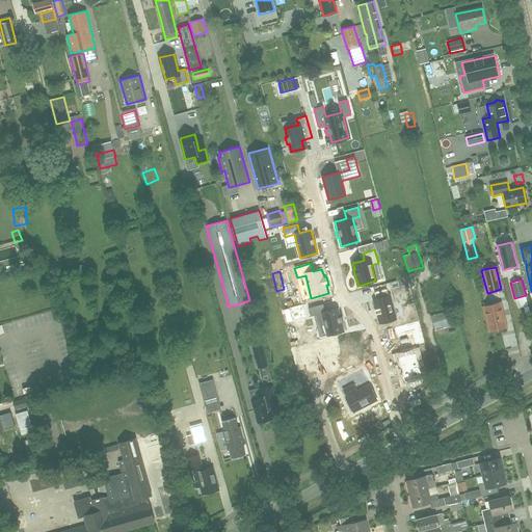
[(376,299),(373,299),(376,310),(377,314),(380,324),(396,319),(390,295),(389,296),(387,290),(375,293),(376,299)]
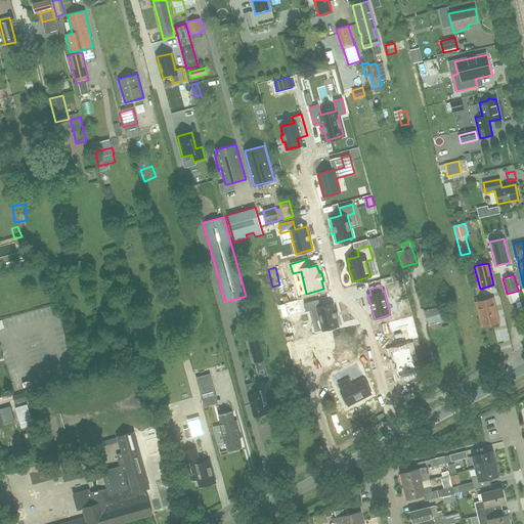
[(498,322),(492,298),(476,302),(482,326),(498,322)]
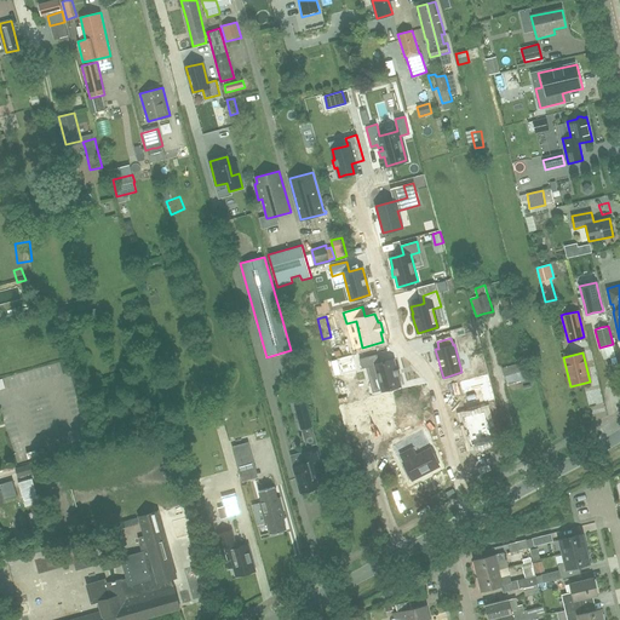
[(378,354),(360,359),(363,368),(366,367),(377,365),(384,391),(401,386),(399,375),(402,375),(400,368),(396,369),(394,359),(380,362),(378,354)]
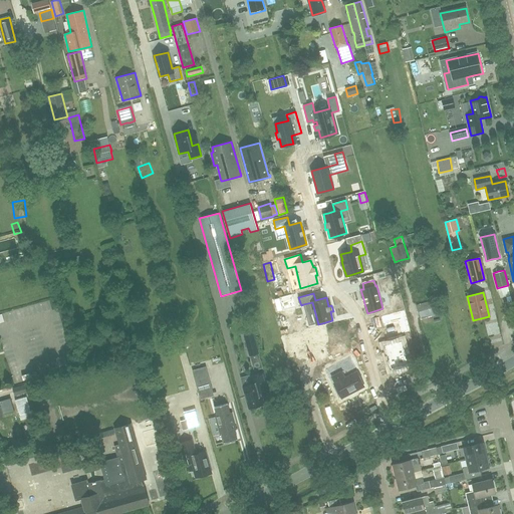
[(292,294),(275,298),(278,311),(296,307),(292,294)]
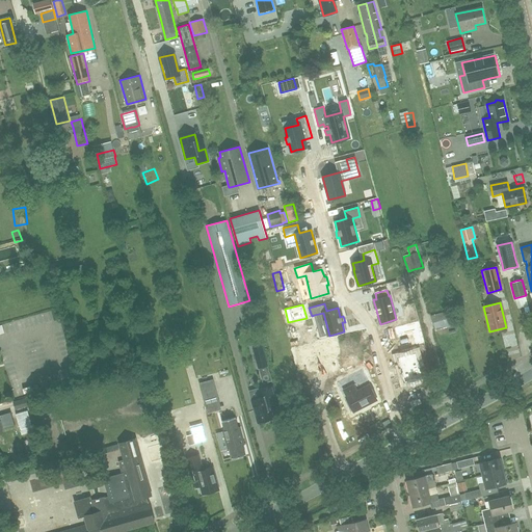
[(417,322),(394,328),(397,339),(413,335),(420,333),(417,322)]
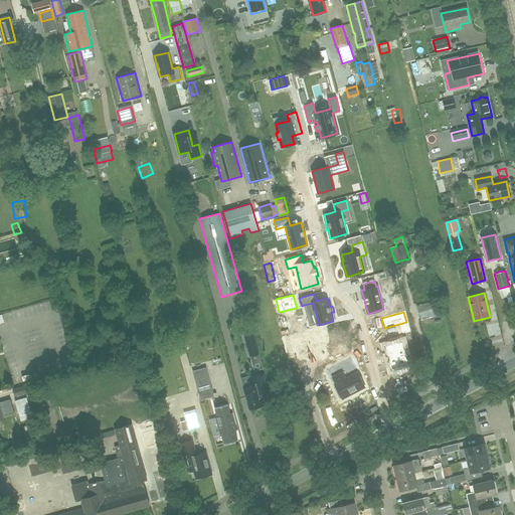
[(325,329),(301,335),(304,348),(329,342),(325,329)]
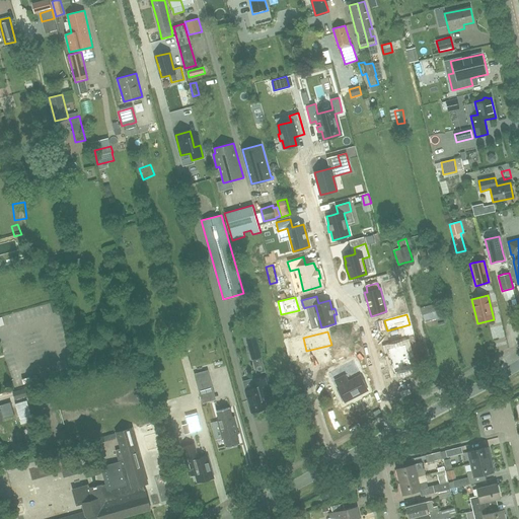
[(256,337),(245,340),(251,360),(262,358),(256,337)]
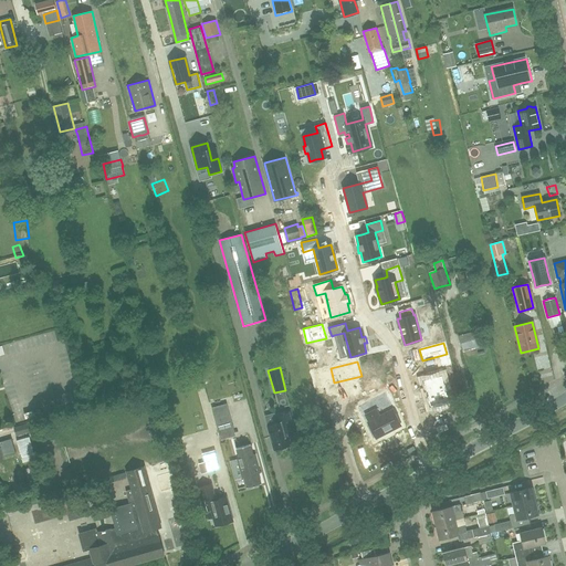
[(443,375),(421,380),(429,408),(451,402),(443,375)]
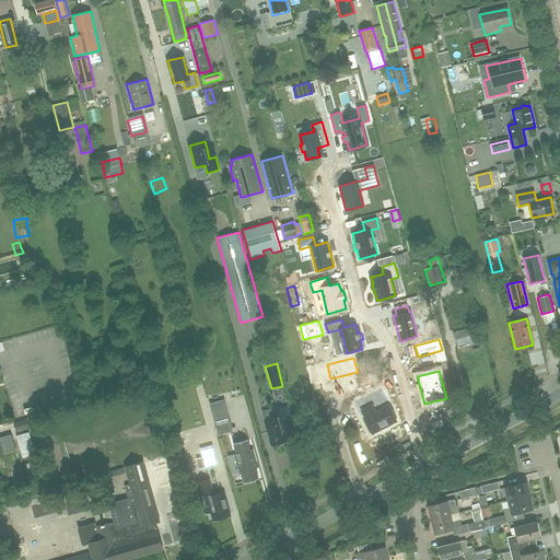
[(219,434),(223,433),(219,416),(229,412),(225,398),(210,401),(219,434)]
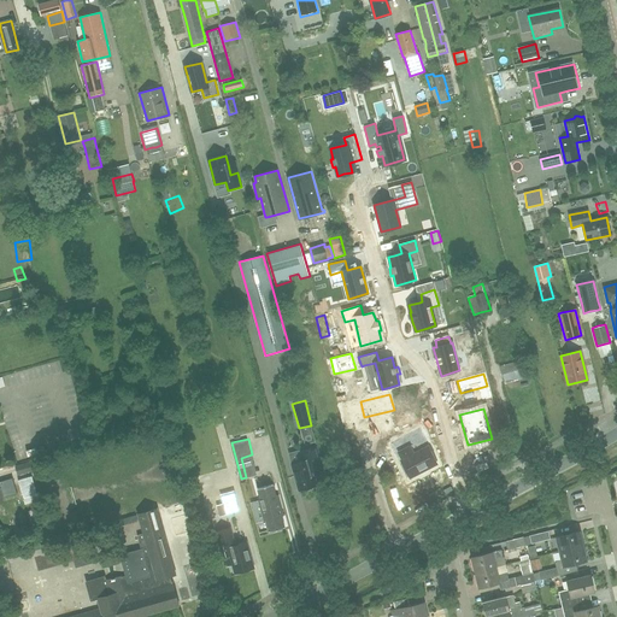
[(313,476),(323,474),(316,447),(300,452),(303,462),(292,464),(299,491),(306,488),(310,491),(312,489),(315,486),(316,486),(313,476)]
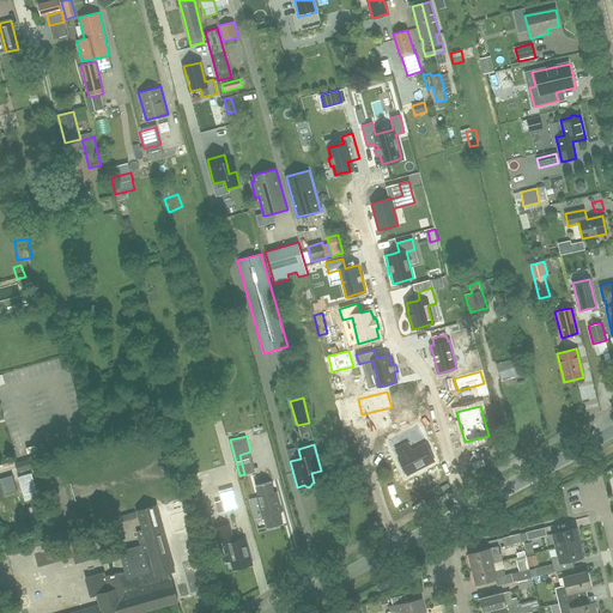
[(434,460),(425,444),(411,451),(407,445),(406,444),(398,449),(398,450),(400,456),(399,457),(407,474),(434,460)]
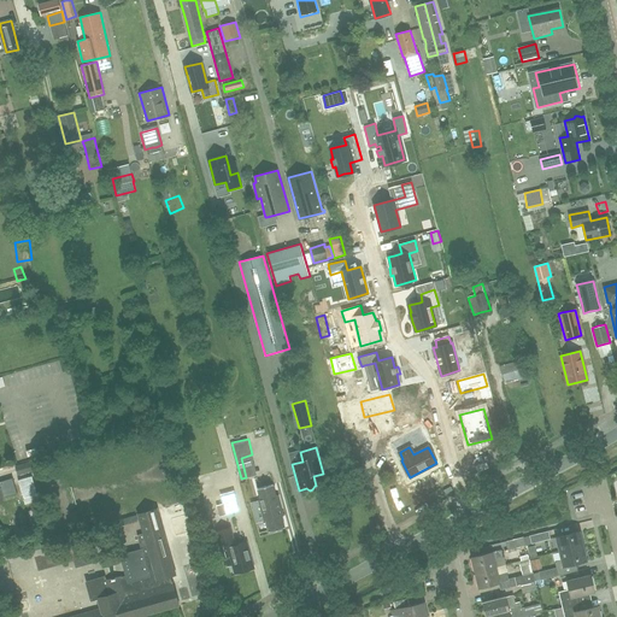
[(33,460),(15,465),(18,475),(36,470),(33,460)]
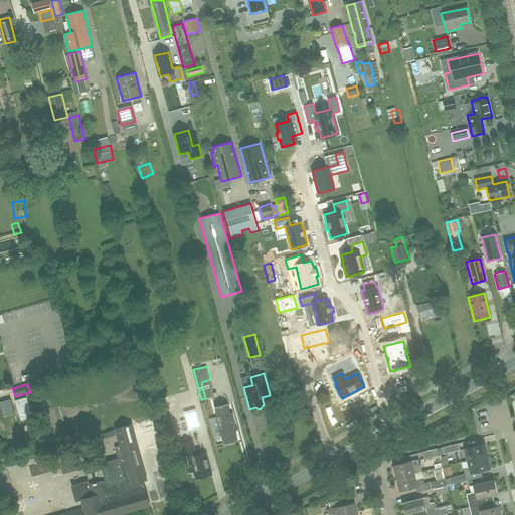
[(0,416),(2,415),(14,412),(13,406),(10,398),(0,400),(0,416)]
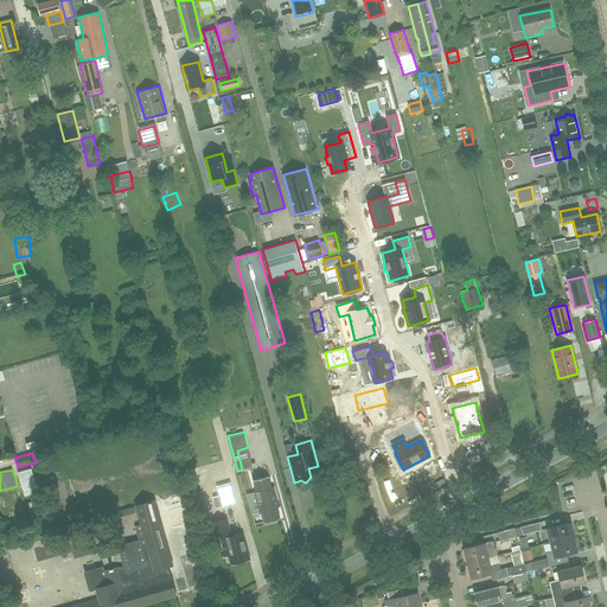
[(256,492),(255,492),(260,512),(262,512),(264,523),(281,519),(278,508),(280,508),(274,487),(273,487),(269,475),(253,480),(256,492)]
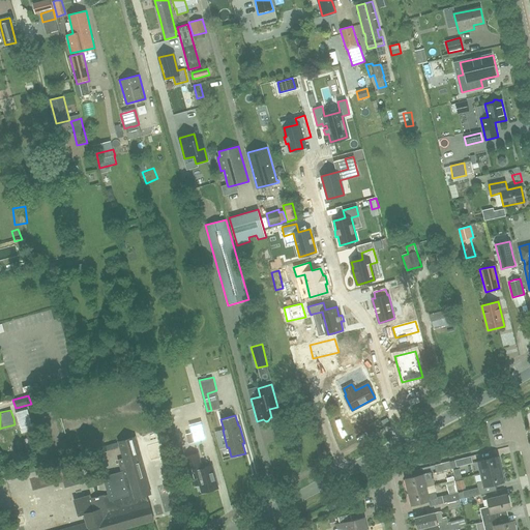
[(190,424),(193,432),(198,431),(200,439),(205,438),(201,422),(190,424)]
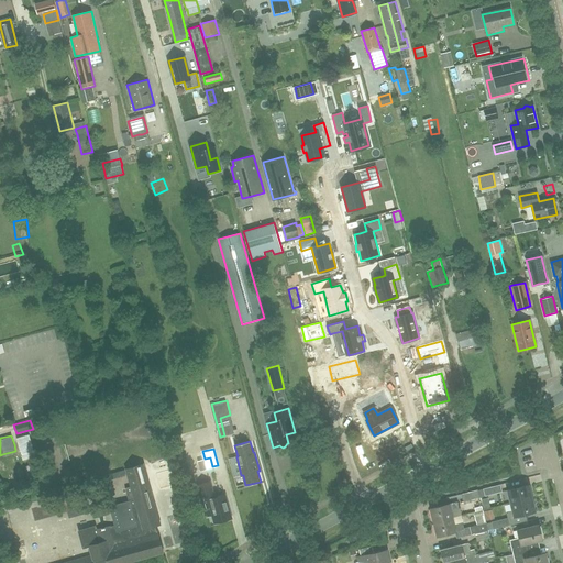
[(123,562),(164,552),(159,537),(157,531),(156,531),(155,526),(159,523),(150,488),(143,464),(125,468),(127,470),(128,475),(131,486),(125,488),(128,498),(129,500),(111,506),(117,525),(110,527),(110,526),(96,529),(95,526),(79,530),(81,537),(85,548),(89,545),(92,555),(63,562),(123,562)]
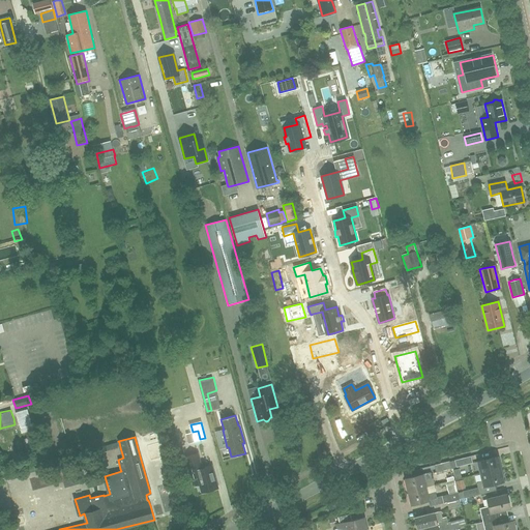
[(197,453),(185,457),(194,487),(199,484),(202,494),(217,489),(211,467),(202,470),(197,453)]
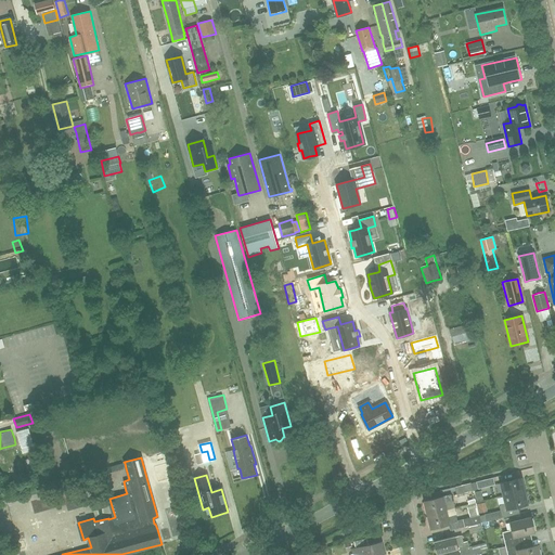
[(521,477),(500,482),(503,497),(525,491),(521,477)]
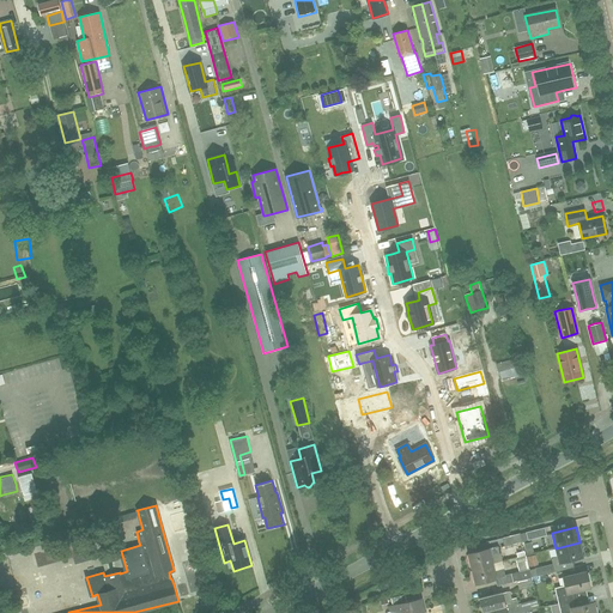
[(527,533),(521,534),(523,541),(528,540),(547,535),(545,528),(526,532),(527,533)]
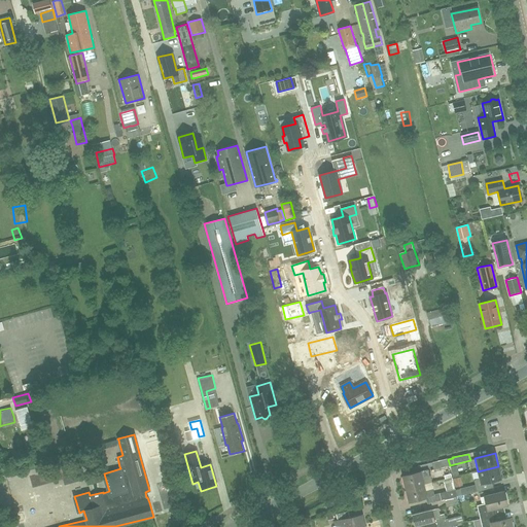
[(447,458),(431,462),(433,469),(449,466),(447,459),(447,458)]
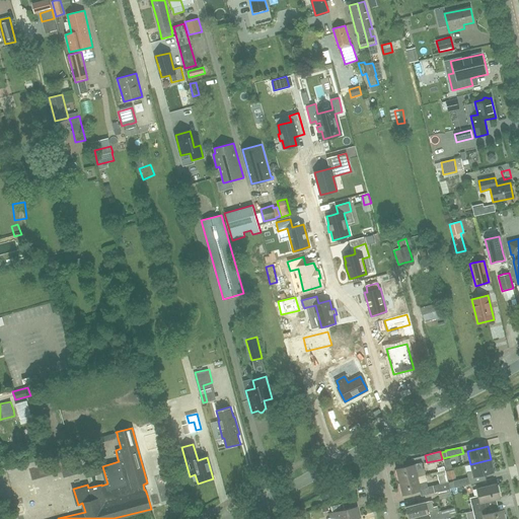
[(491,459),(470,464),(472,470),(467,472),(468,477),(453,480),(454,488),(470,484),(469,480),(474,479),(473,475),(494,470),(491,459)]
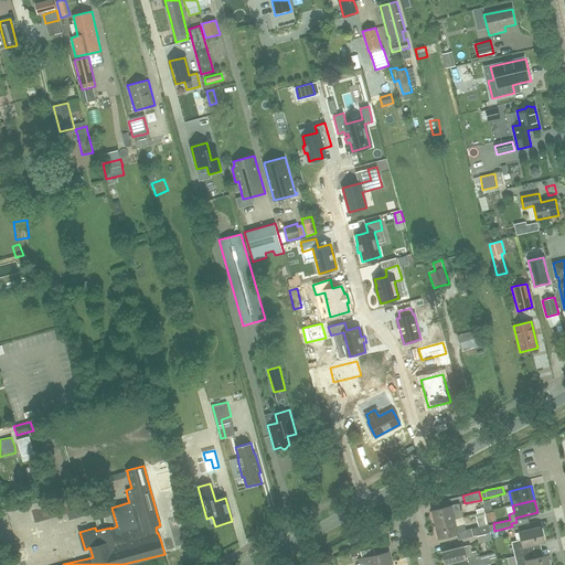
[(432,511),(435,524),(455,520),(452,513),(461,511),(459,503),(432,511)]
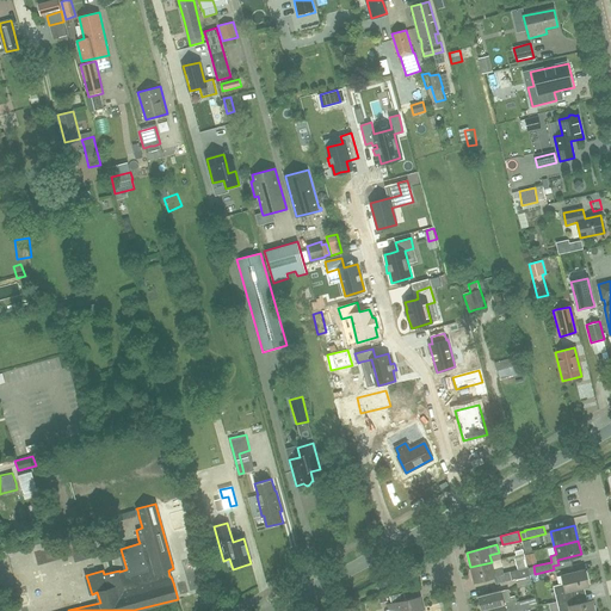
[(530,575),(528,568),(528,567),(524,554),(514,556),(516,562),(518,569),(504,573),(503,567),(493,569),(492,562),(470,567),(475,582),(494,578),(495,585),(516,579),(530,575)]
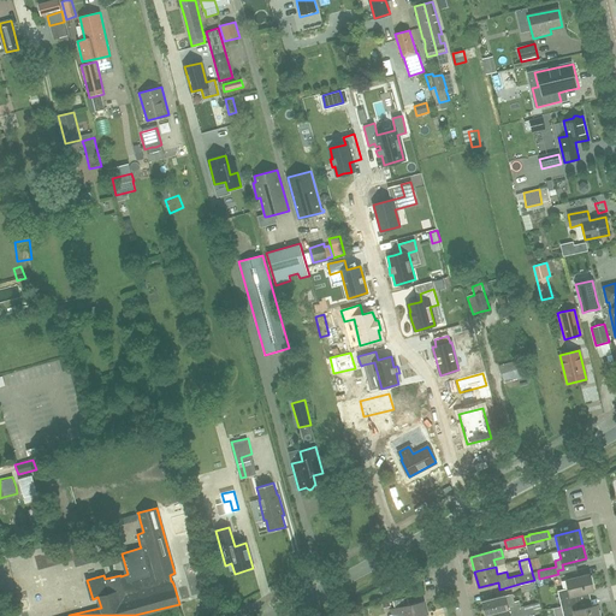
[(561,605),(578,602),(576,594),(593,591),(590,574),(566,580),(568,587),(557,590),(561,605)]
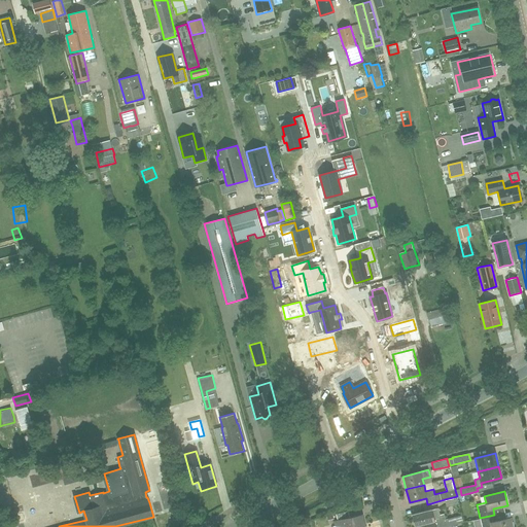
[(457,496),(445,499),(447,506),(458,503),(457,496)]
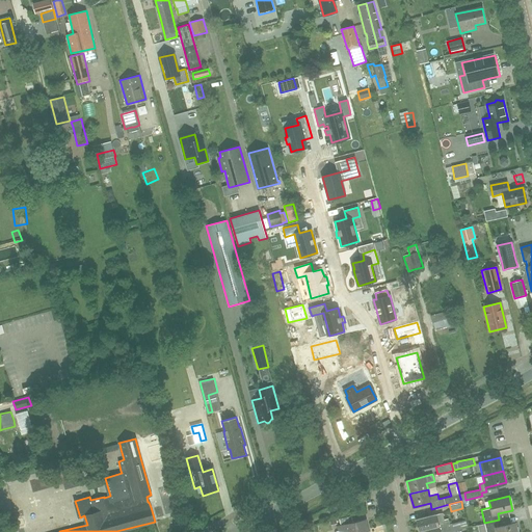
[(416,519),(419,531),(452,524),(450,524),(448,519),(442,520),(443,523),(439,524),(436,513),(416,519)]
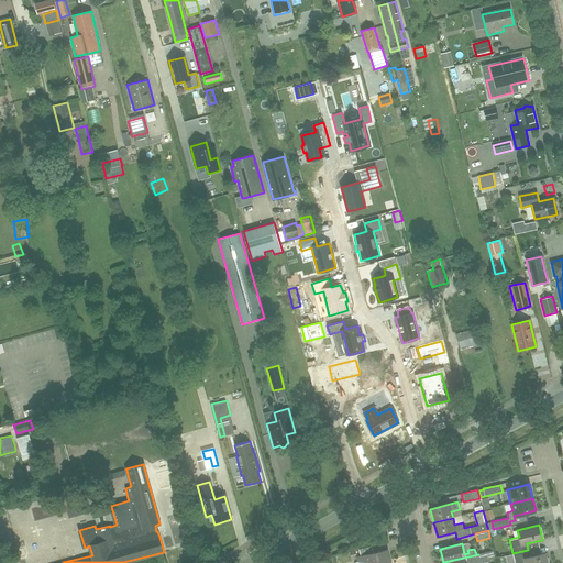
[(381,562),(389,561),(387,550),(357,556),(359,562),(367,560),(368,562),(381,562)]
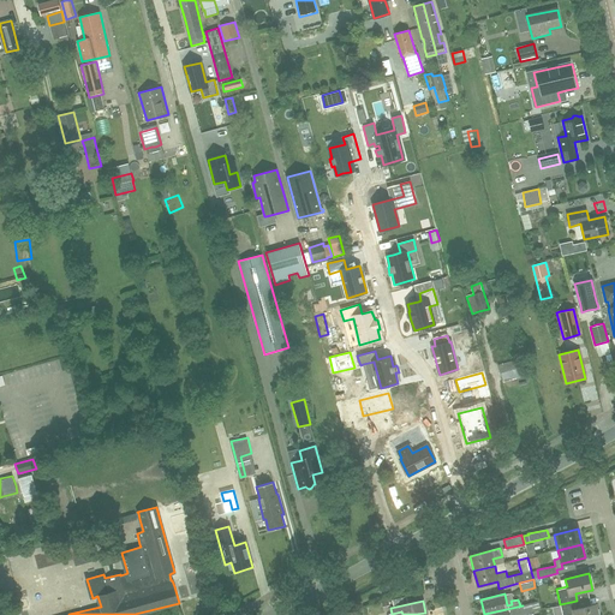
[(523,605),(484,614),(514,614),(541,607),(538,601),(523,605)]
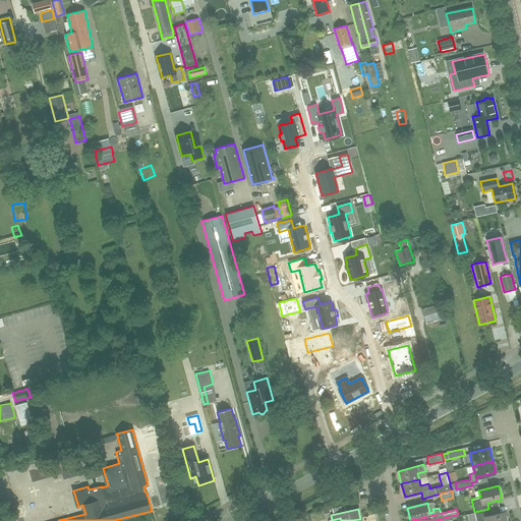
[(488,509),(474,512),(476,520),(507,520),(505,511),(490,515),(488,509)]
